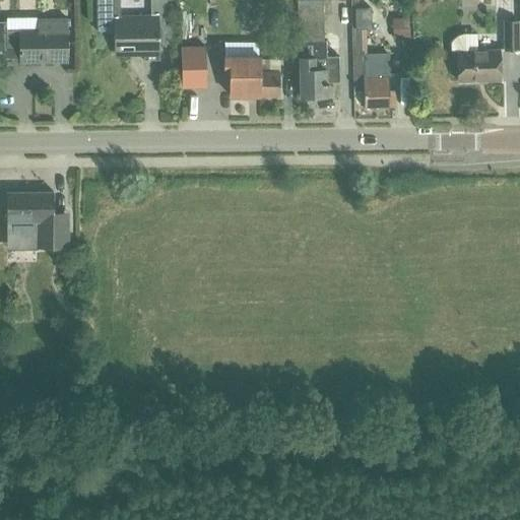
[(151,0),(152,12),(152,18),(116,18),(115,0),(93,0),(94,30),(112,29),(112,52),(143,51),(143,61),(158,60),(158,49),(171,49),(170,12),(169,0),(151,0)]
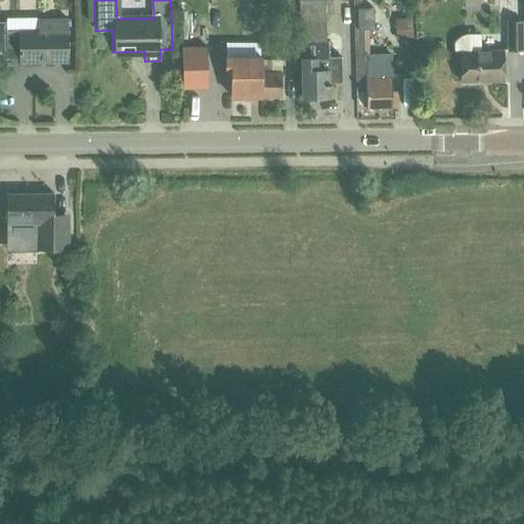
[(323,41),(322,0),(299,0),(301,96),(316,96),(316,99),(330,98),(330,87),(328,87),(328,83),(329,83),(329,81),(341,81),(340,57),(326,57),(326,41),(323,41)]
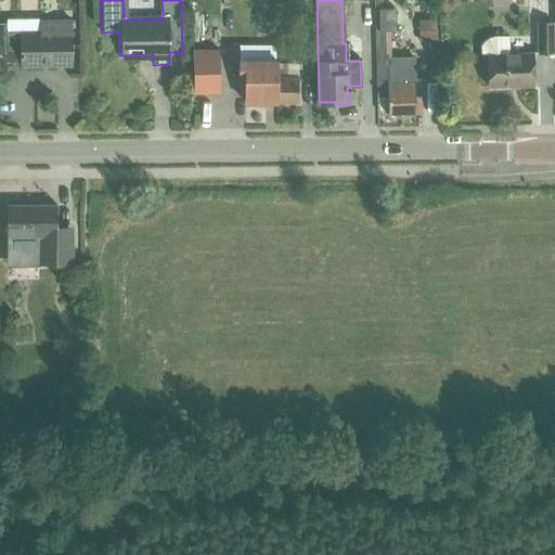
[(423,37),(423,15),(408,15),(409,37),(423,37)]
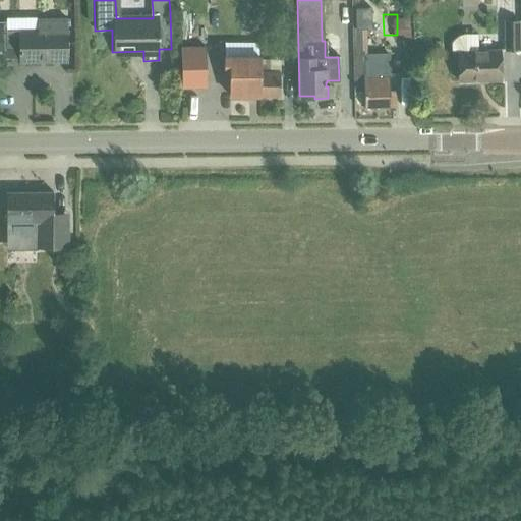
[(411,39),(410,19),(397,20),(398,39),(411,39)]
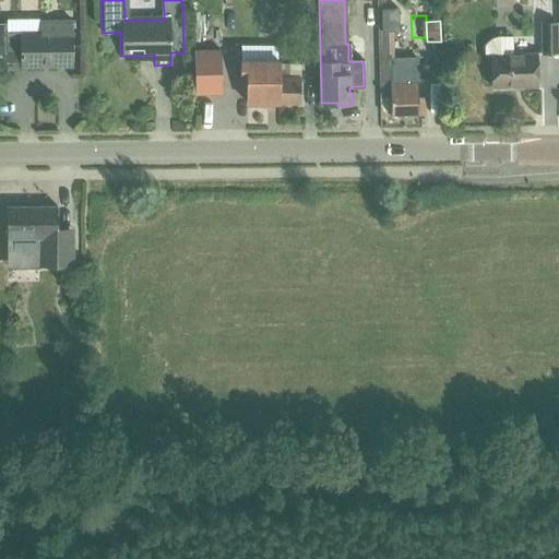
[(42,33),(19,34),(6,34),(6,25),(0,25),(0,64),(20,64),(20,69),(73,67),(72,32),(72,23),(42,23),(42,33)]
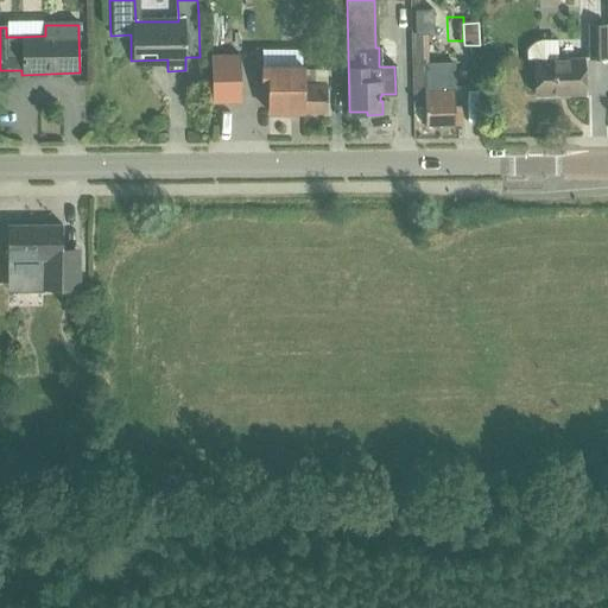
[(587,61),(603,59),(603,26),(587,26),(587,61)]
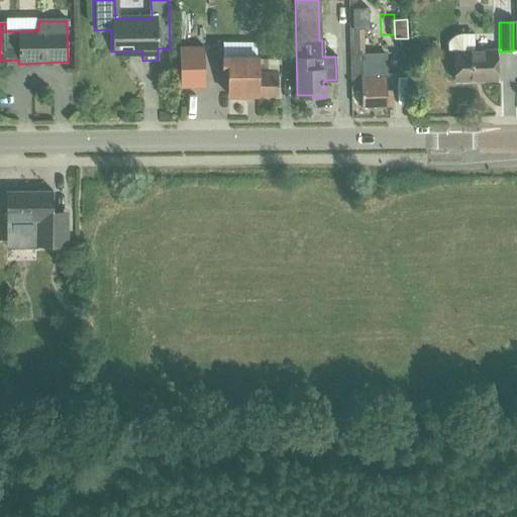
[(360,106),(392,105),(391,90),(385,90),(384,53),(359,54),(359,27),(350,27),(352,90),(360,90),(360,106)]
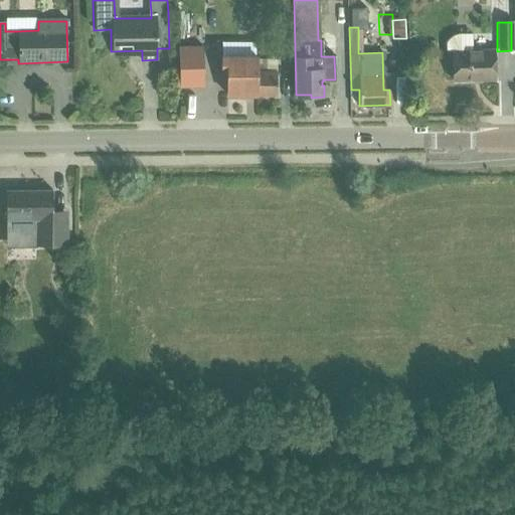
[(492,49),(475,49),(475,34),(462,34),(458,34),(454,36),(451,39),(448,42),(447,47),(447,52),(451,52),(451,80),(492,80),(492,49)]
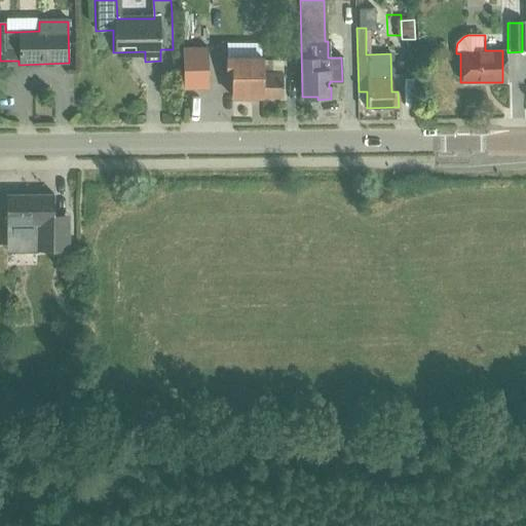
[(209,65),(208,47),(194,47),(183,47),(184,89),(193,88),(209,88),(209,65)]
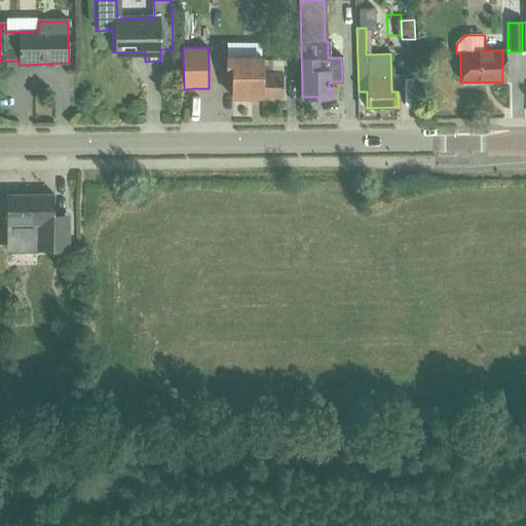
[(263,87),(263,60),(263,58),(261,58),(250,58),(233,58),(233,59),(227,59),(227,73),(233,73),(233,98),(251,98),(262,98),(263,98),(263,87)]
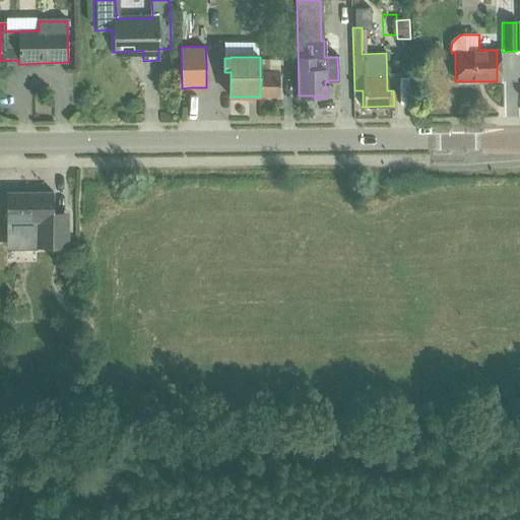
[(279,84),(280,72),(270,72),(270,61),(270,59),(260,59),(260,86),(260,96),(261,96),(268,96),(279,96),(279,88),(279,84)]
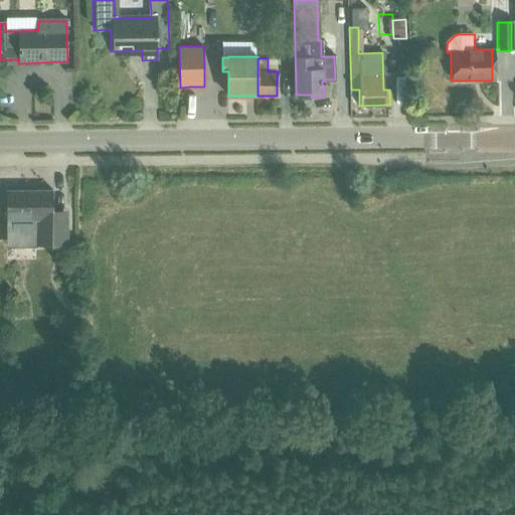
[(16,218),(19,218),(19,228),(23,232),(43,232),(43,246),(74,246),(74,216),(60,216),(60,191),(16,191),(16,218)]
